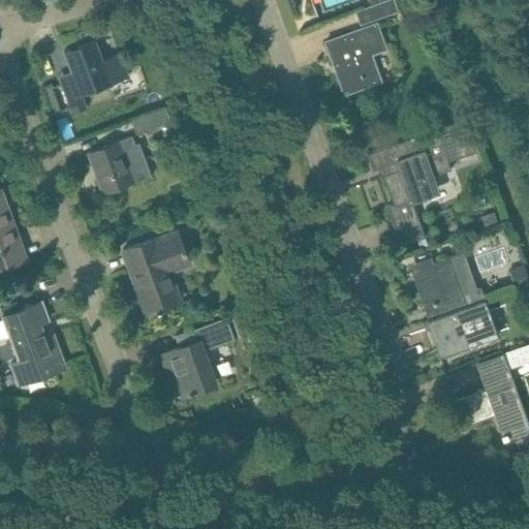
[(393,0),(387,0),(354,12),(360,26),(398,12),(393,0)]
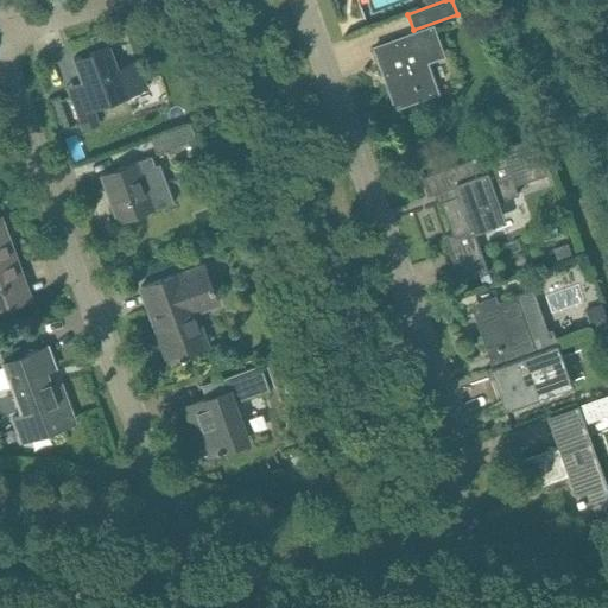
[(388,75),(400,106),(437,93),(425,62),(442,55),(432,27),(374,48),(384,76),(388,75)]
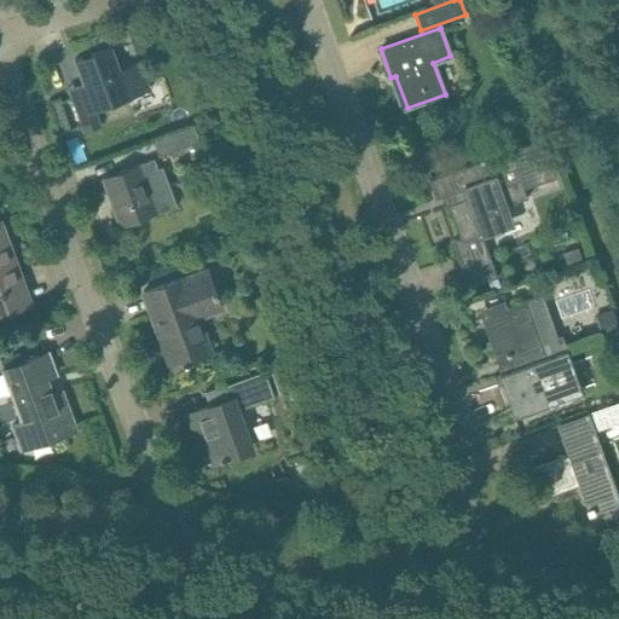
[(86,92),(70,98),(84,133),(100,126),(94,111),(145,92),(142,82),(145,80),(139,63),(119,70),(110,47),(74,59),(86,92)]
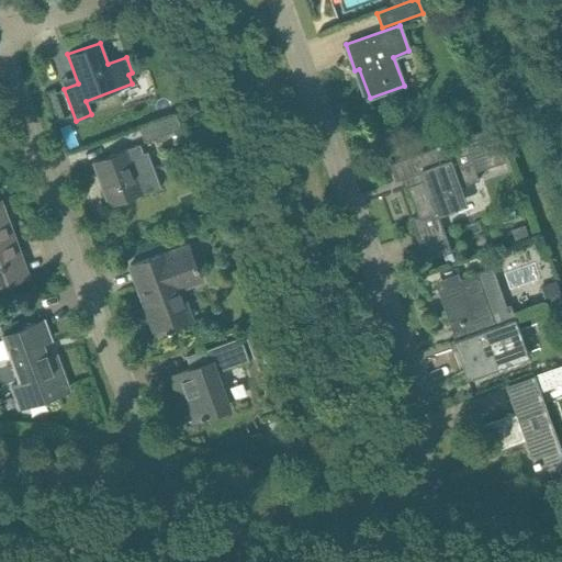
[(144,142),(181,128),(176,115),(139,128),(144,142)]
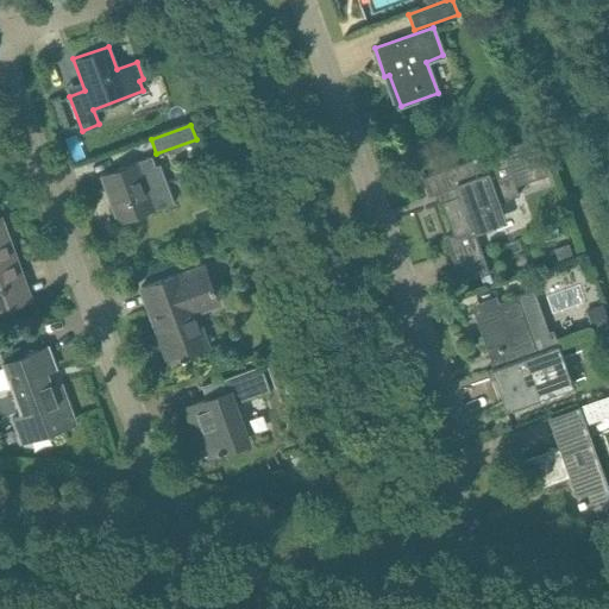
[(437,193),(452,234),(443,238),(453,268),(475,261),(481,276),(489,272),(472,227),(501,217),(496,203),(519,195),(514,183),(546,173),(533,137),(477,157),(477,155),(472,157),(472,158),(421,177),(428,196),(437,193)]
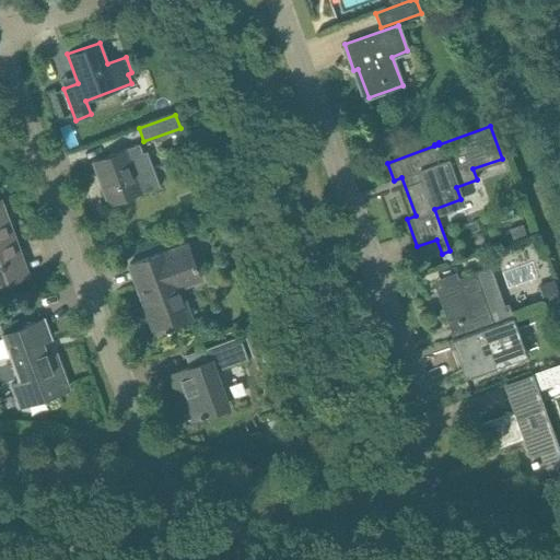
[(140,178),(153,174),(146,153),(141,154),(138,144),(92,161),(107,206),(142,193),(138,181),(140,179),(140,178)]
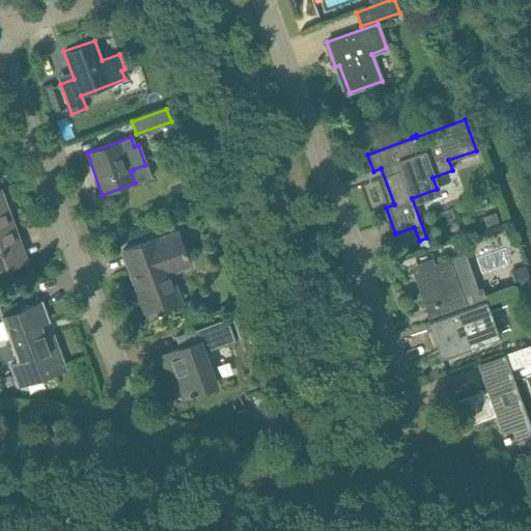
[(0,270),(25,261),(0,193),(0,270)]
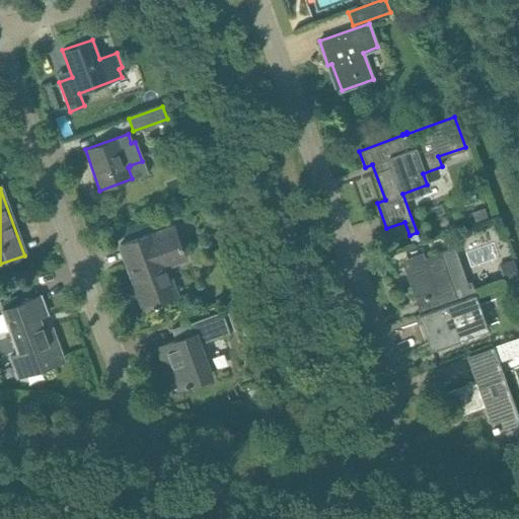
[(485,208),(471,213),(475,223),(489,219),(485,208)]
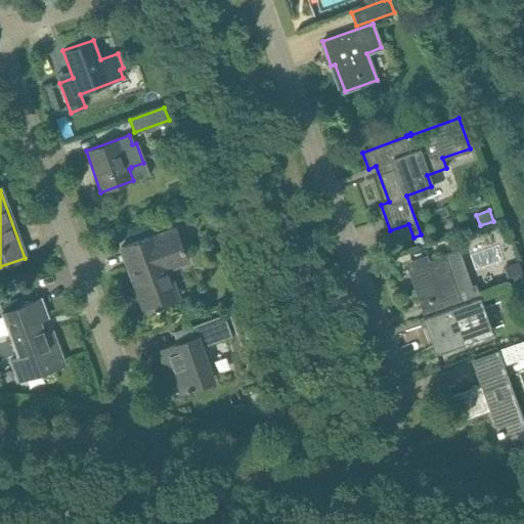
[(159,307),(158,306),(177,299),(167,268),(186,261),(175,229),(155,237),(154,234),(121,247),(144,310),(154,307),(154,309),(159,307)]
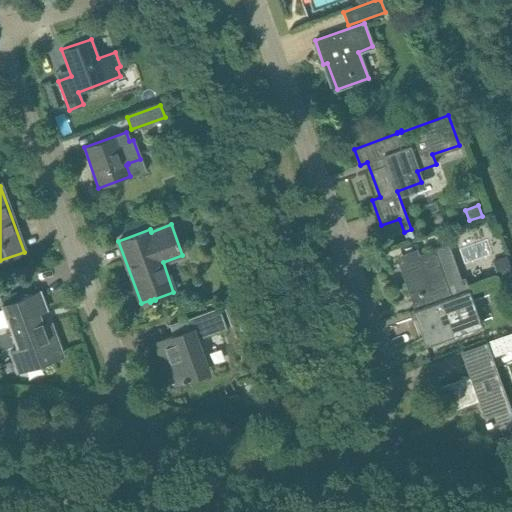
[(421,307),(458,294),(453,282),(460,279),(448,245),(392,265),(393,266),(401,263),(413,297),(417,296),(421,307)]
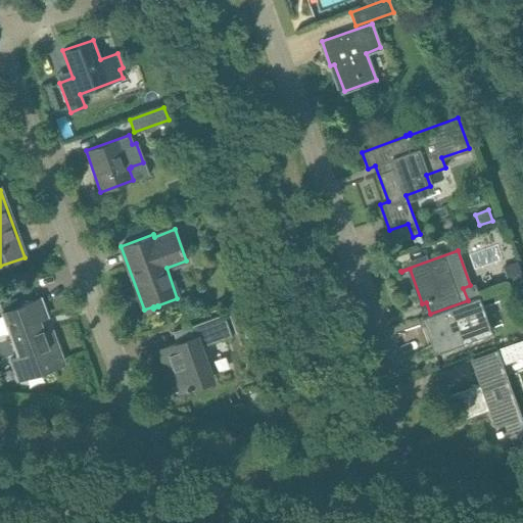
[(479,296),(468,300),(430,314),(421,318),(434,352),(491,332),(479,296)]
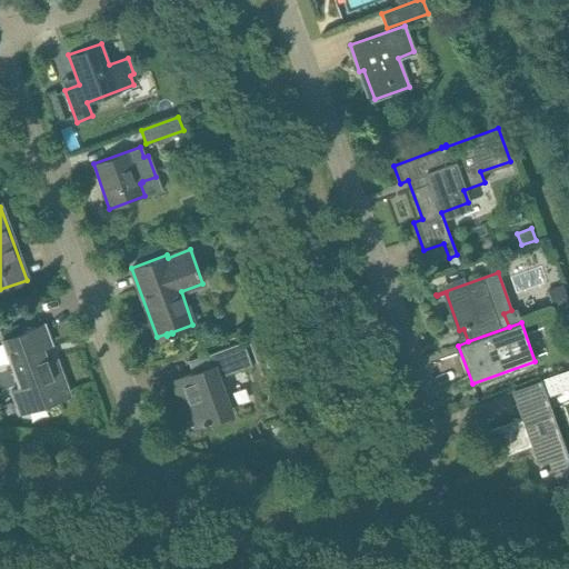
[(12,390),(20,412),(69,395),(56,360),(47,363),(41,348),(50,345),(43,325),(2,339),(20,387),(12,390)]
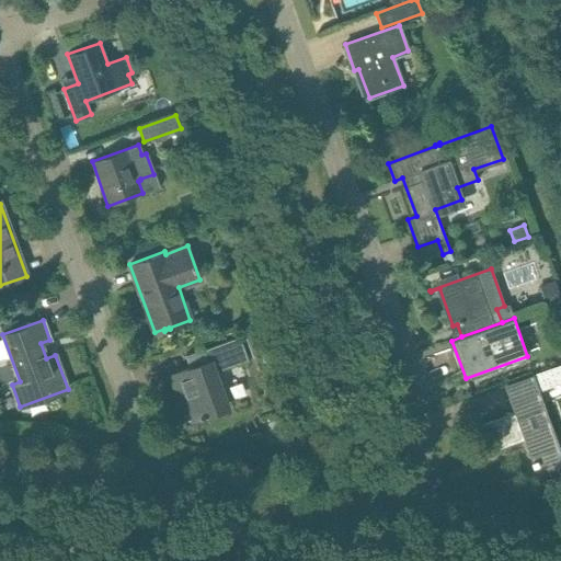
[(249,342),(260,339),(256,327),(255,327),(244,331),(249,342)]
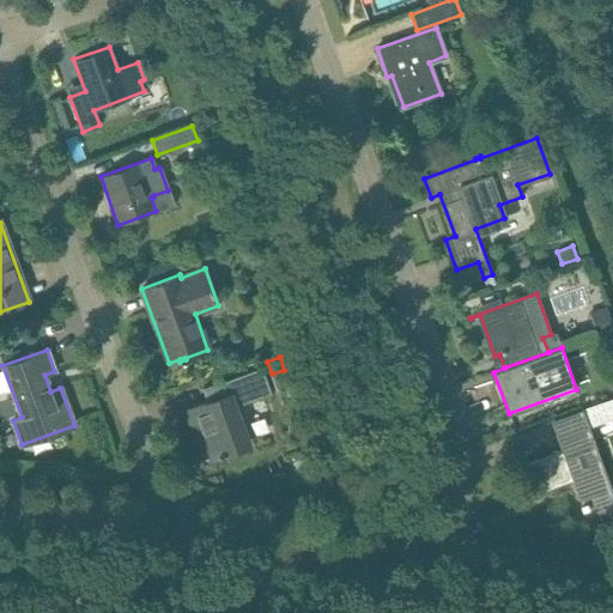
[(271,393),(261,368),(202,389),(207,402),(193,408),(200,426),(193,429),(198,442),(205,439),(212,457),(218,455),(219,456),(224,455),(223,454),(248,444),(234,406),(271,393)]
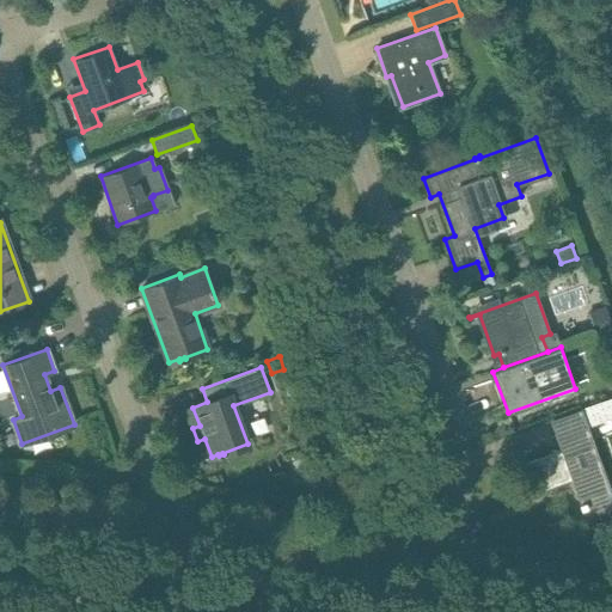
[(283,369),(273,373),(279,389),(289,385),(283,369)]
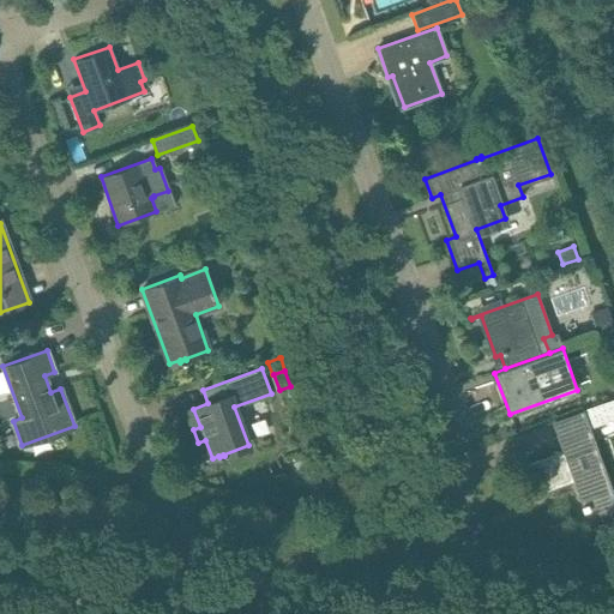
[(613,419),(613,398),(578,411),(583,426),(557,434),(557,437),(559,435),(565,452),(528,464),(539,494),(540,494),(540,492),(572,480),(591,531),(613,523),(613,500),(589,428),(613,419)]
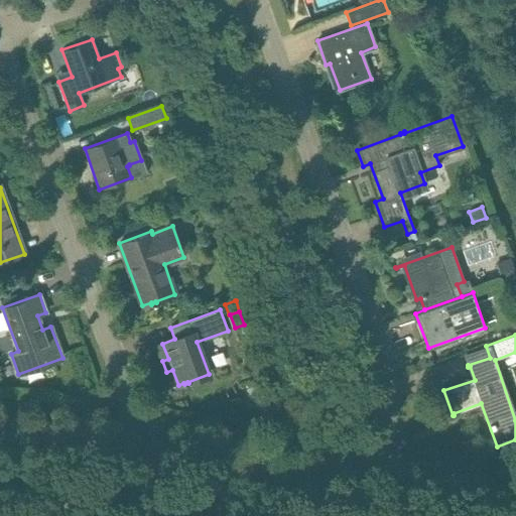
[(277,417),(270,407),(259,414),(266,424),(277,417)]
